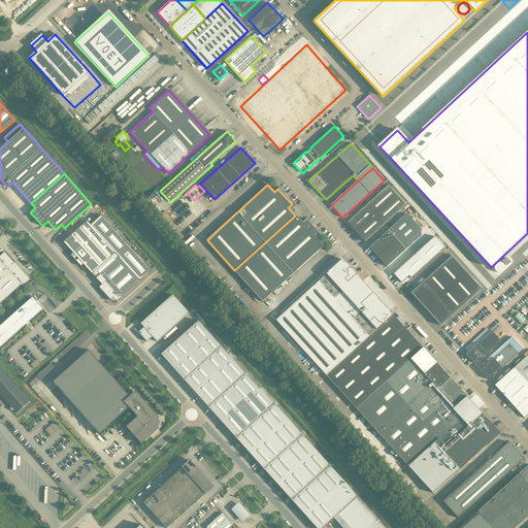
[(388,186),(348,223),(364,242),(405,205),(388,186)]
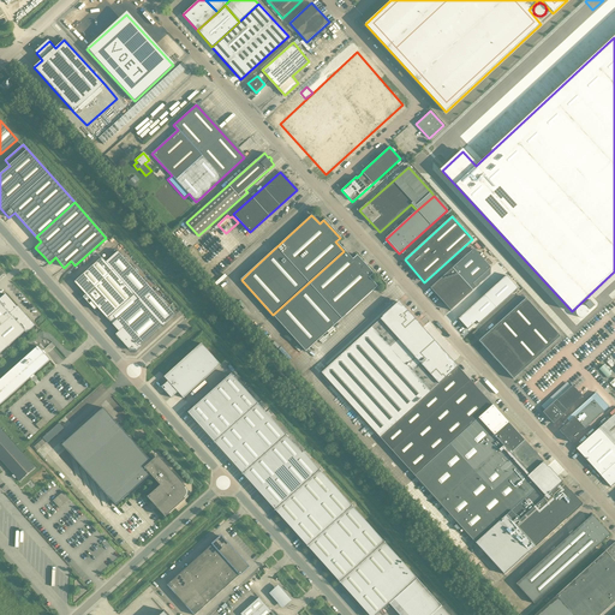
[(497,255),(505,248),(495,237),(488,244),(497,255)]
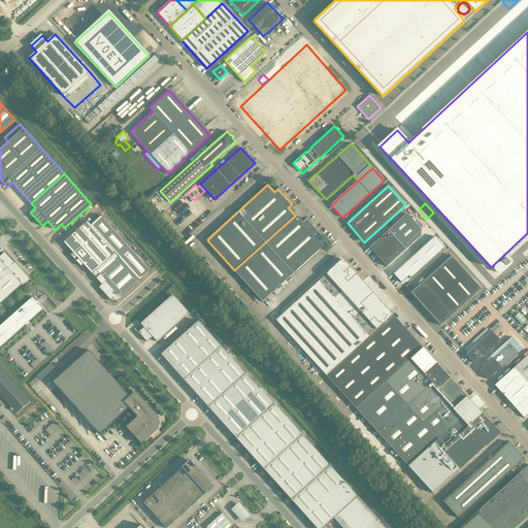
[(400,220),(369,248),(386,266),(404,250),(408,246),(405,243),(421,230),(407,213),(400,220)]
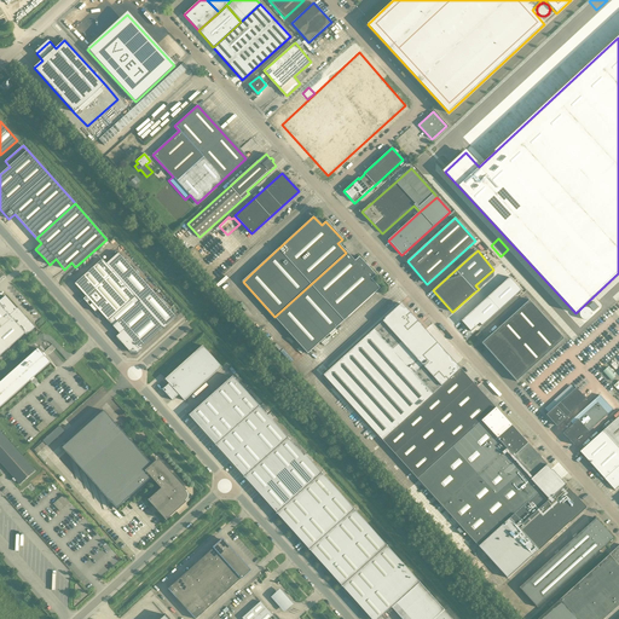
[(102,260),(75,284),(86,296),(84,299),(96,312),(98,310),(108,322),(110,319),(136,296),(139,300),(151,289),(119,253),(106,264),(102,260)]
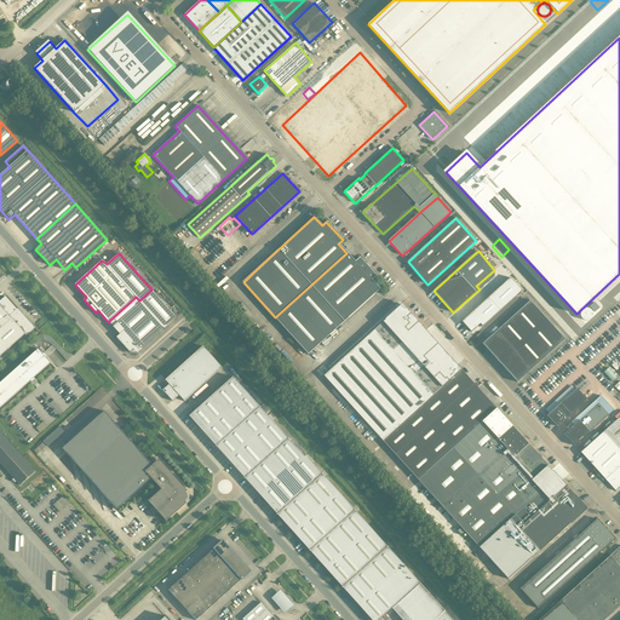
[(355,262),(346,253),(275,317),(308,354),(317,346),(334,329),(379,288),(371,280),(375,276),(359,257),(355,262)]
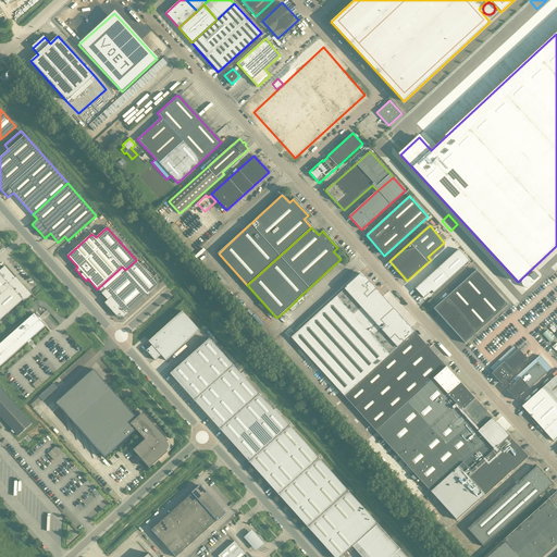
[(208,230),(202,235),(206,239),(212,234),(208,230)]
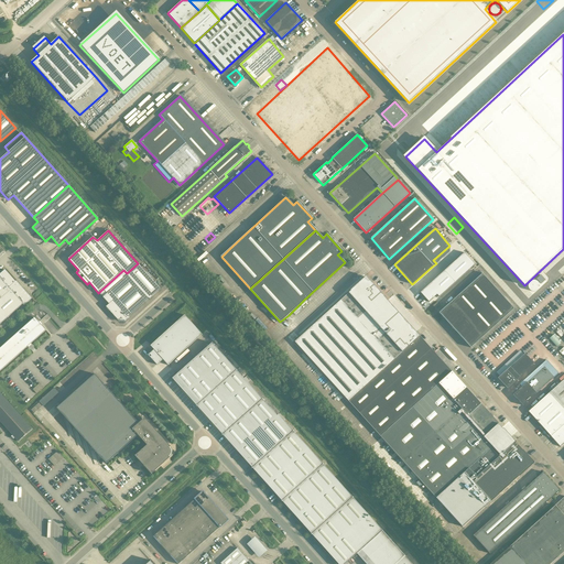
[(464,252),(420,293),(429,302),(437,295),(440,297),(456,282),(458,280),(475,264),(464,252)]
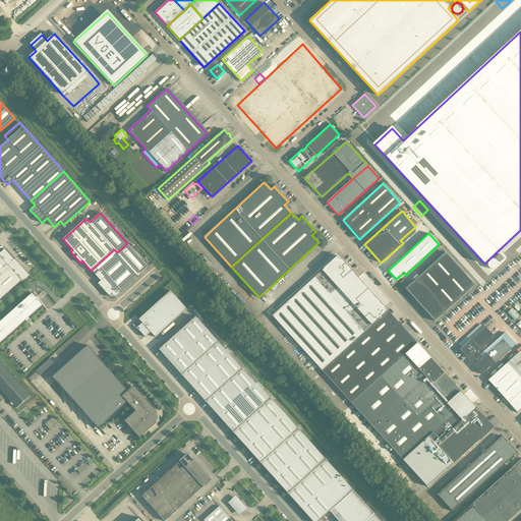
[(93,269),(91,271),(95,275),(101,281),(98,283),(99,284),(98,285),(101,288),(101,287),(109,296),(110,296),(111,296),(114,297),(115,296),(115,297),(116,296),(119,293),(118,292),(137,276),(137,277),(147,269),(149,267),(127,243),(117,252),(114,249),(93,269)]
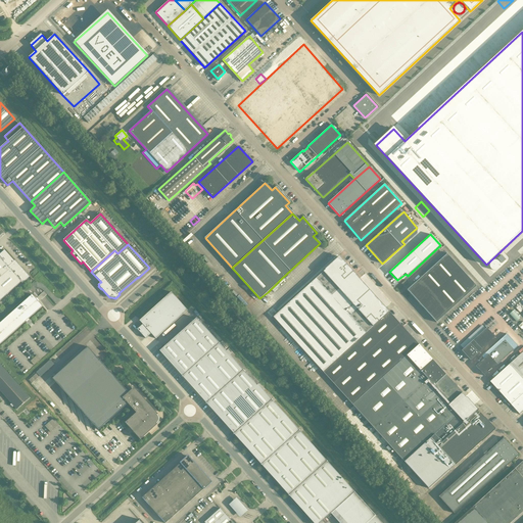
[(0,300),(21,283),(22,283),(30,277),(15,260),(14,262),(4,250),(0,253),(0,300)]
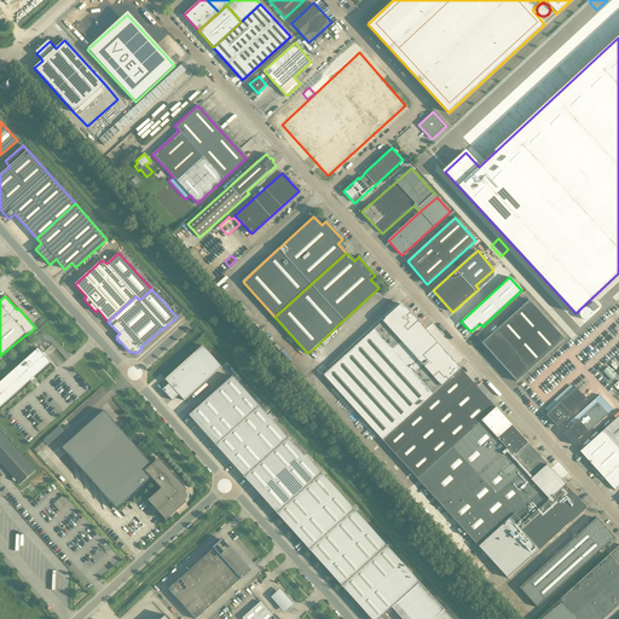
[(528,301),(481,343),(516,382),(563,339),(528,301)]
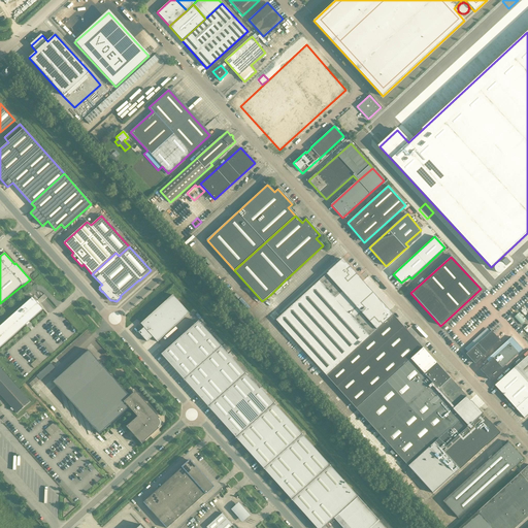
[(506,258),(502,261),(506,266),(510,262),(506,258)]
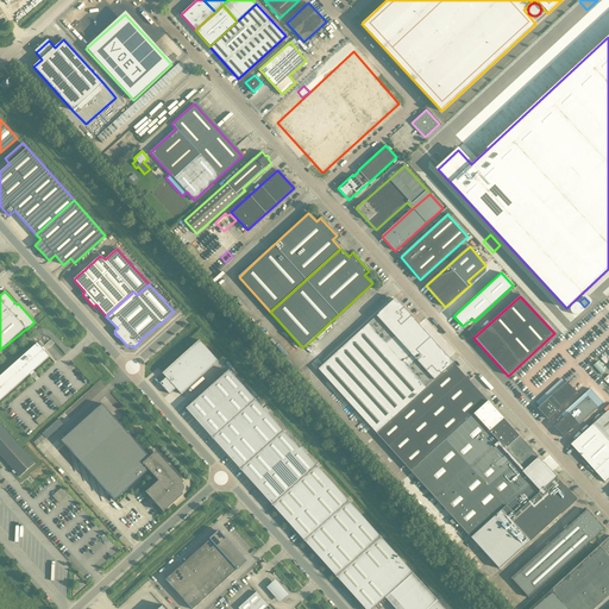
[(394,300),(316,369),(375,433),(452,363),(394,300)]
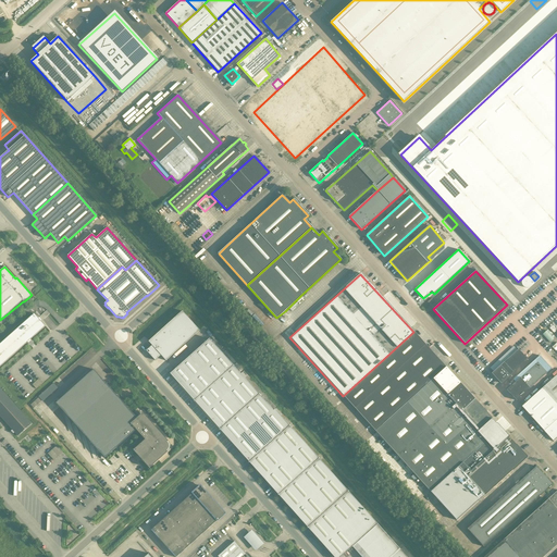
[(152,345),(148,349),(149,351),(148,353),(155,360),(161,355),(165,360),(199,331),(182,311),(148,342),(152,345)]
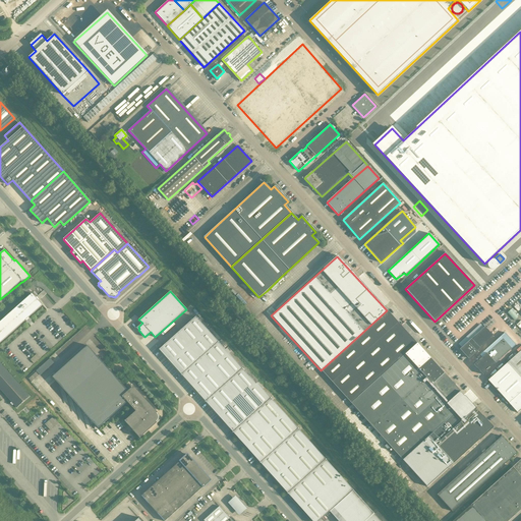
[(0,388),(17,407),(16,407),(17,408),(30,397),(30,396),(29,397),(0,364),(0,342),(43,305),(32,293),(0,322),(0,388)]
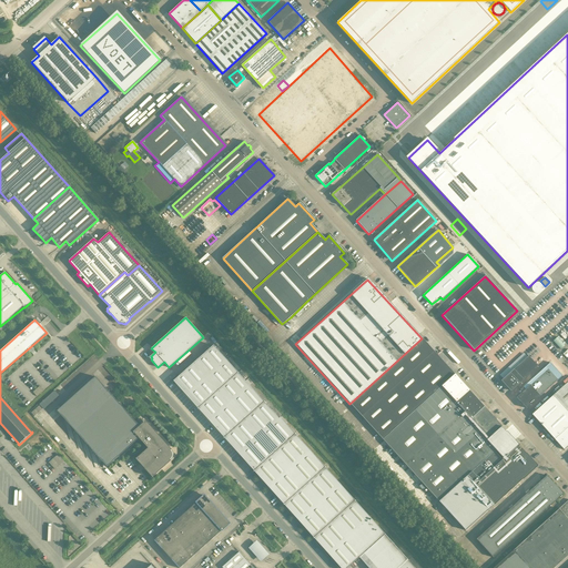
[(422,338),(350,404),(361,416),(406,465),(439,501),(466,530),(493,505),(494,505),(537,466),(518,445),(506,433),(503,436),(497,430),(501,426),(483,407),(433,352),(422,338)]
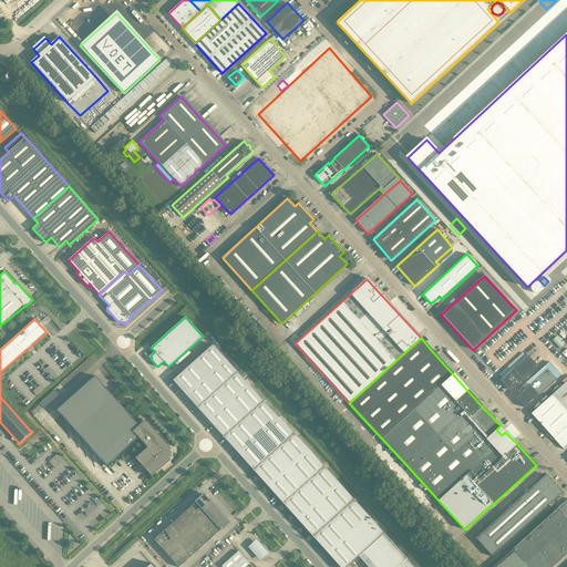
[(173,381),(200,412),(228,442),(254,471),(256,473),(282,504),(282,505),(284,504),(312,537),(312,538),(313,537),(339,566),(346,566),(359,556),(368,566),(398,566),(406,559),(406,558),(384,534),(354,501),(354,500),(325,467),(325,466),(297,436),(279,416),(278,418),(268,406),(240,375),(213,344),(173,381)]
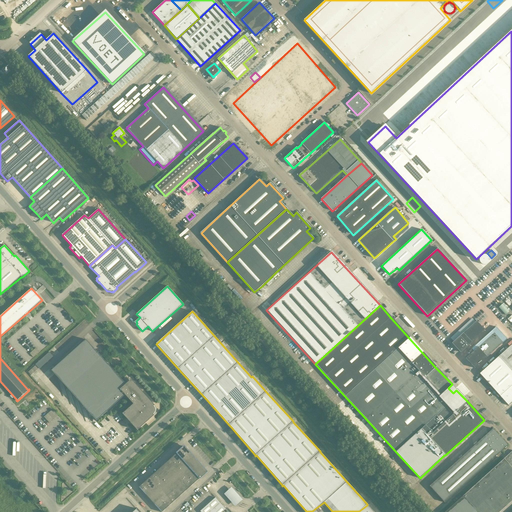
[(476,321),(451,343),(460,352),(484,331),(476,321)]
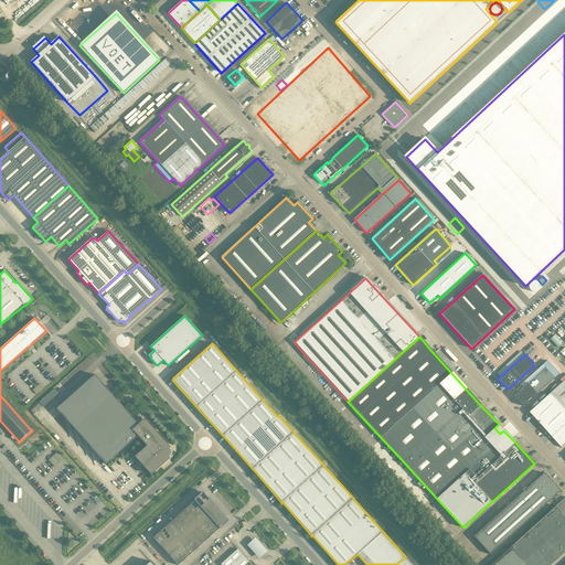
[(523,386),(513,395),(523,405),(523,406),(554,379),(560,374),(547,361),(521,384),(523,386)]
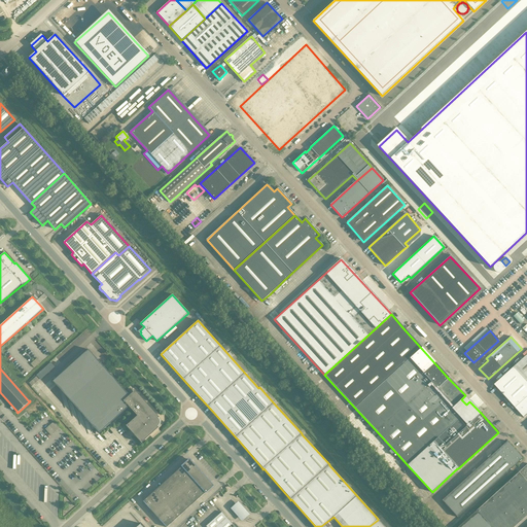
[(89,349),(53,381),(55,384),(56,383),(57,385),(61,384),(64,393),(68,392),(72,402),(76,400),(79,411),(83,410),(88,419),(95,428),(99,432),(129,407),(137,416),(126,426),(130,430),(140,442),(145,437),(157,427),(157,426),(159,426),(159,425),(160,425),(160,424),(160,423),(160,422),(160,421),(160,420),(160,419),(159,419),(159,418),(159,417),(146,402),(136,391),(131,396),(89,349)]
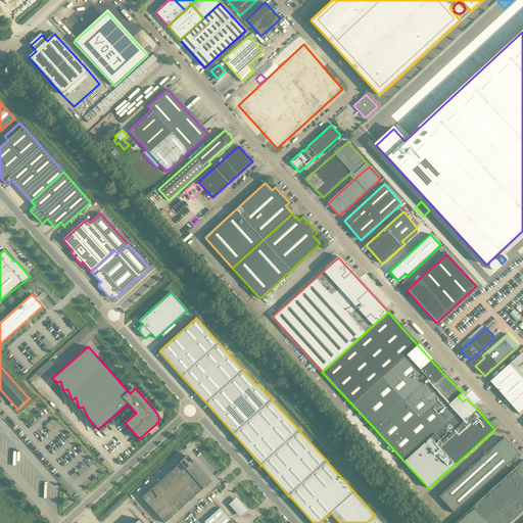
[(522,350),(489,381),(502,394),(501,396),(509,406),(511,405),(520,414),(522,411),(522,350)]
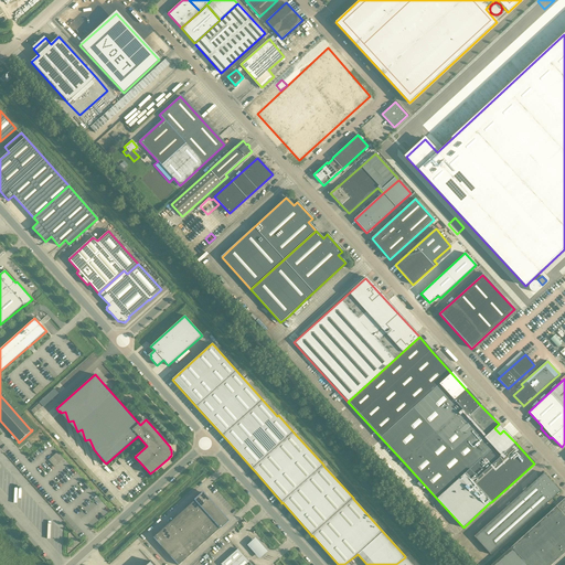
[(499,424),(494,428),(500,434),(503,430),(499,424)]
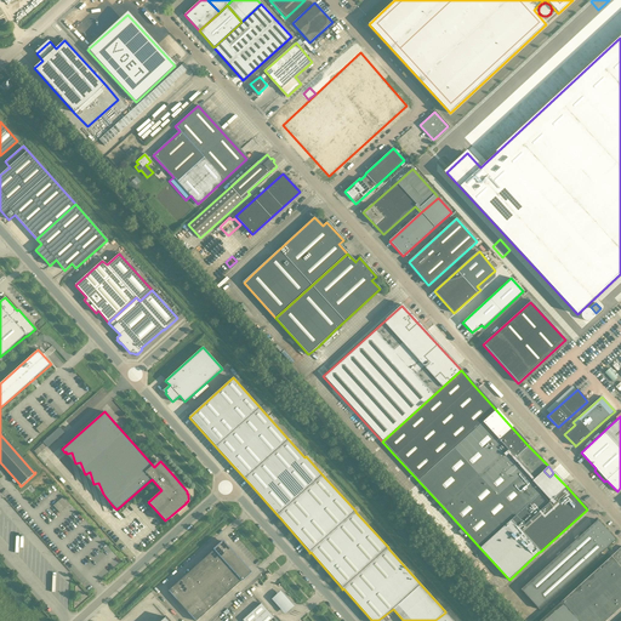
[(61,512),(69,505),(63,497),(53,505),(61,512)]
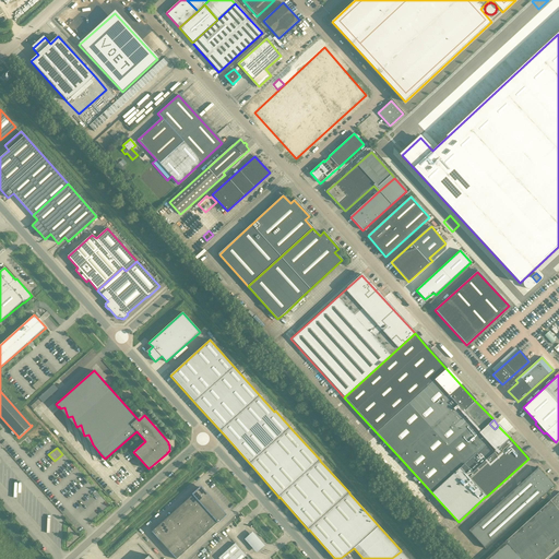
[(537,467),(468,531),(486,549),(554,486),(537,467)]
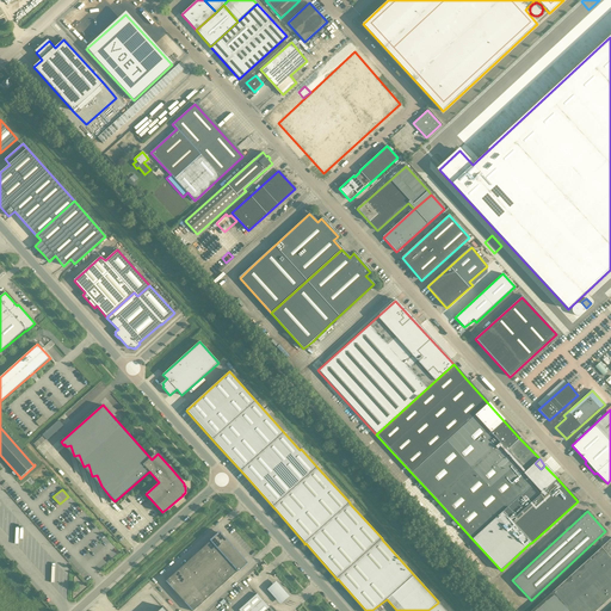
[(207,572),(233,548),(220,532),(192,557),(207,572)]
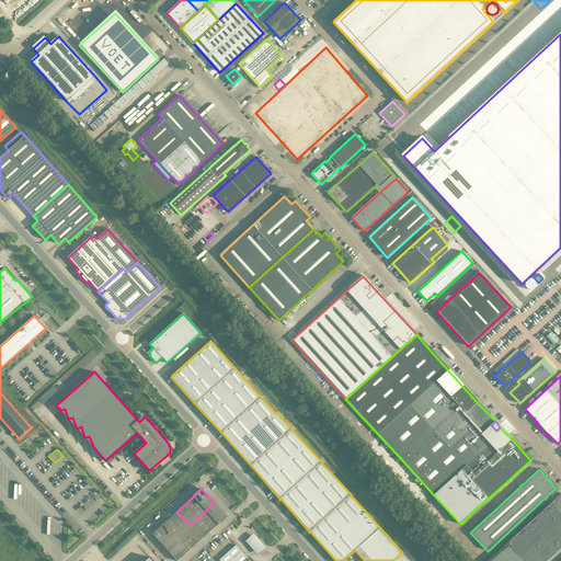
[(560,493),(487,560),(545,560),(560,547),(560,493)]
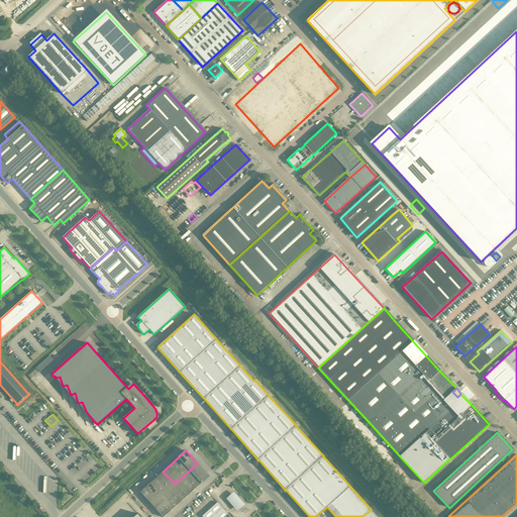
[(209,477),(197,463),(175,484),(186,497),(209,477)]
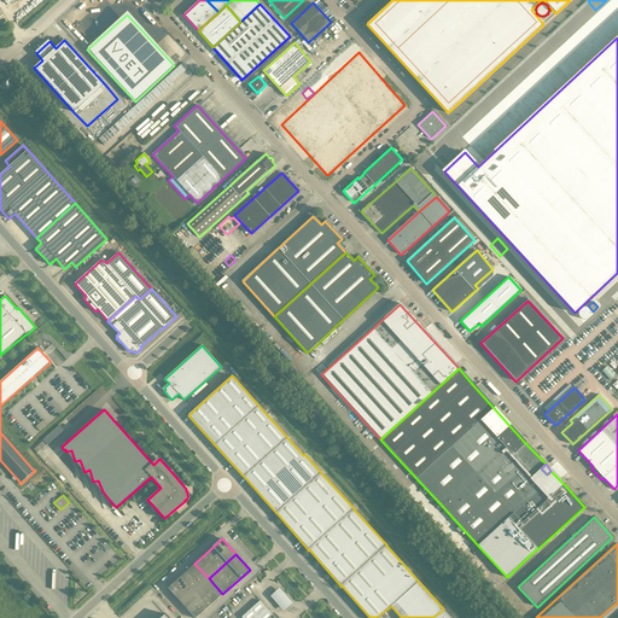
[(209,578),(194,564),(168,588),(181,604),(209,578)]
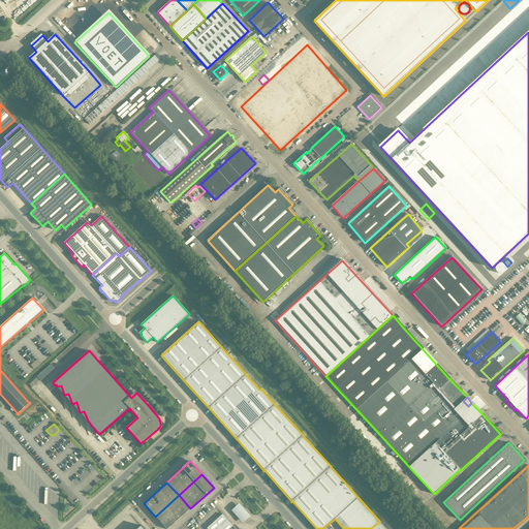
[(166,528),(190,508),(179,495),(155,517),(166,528)]
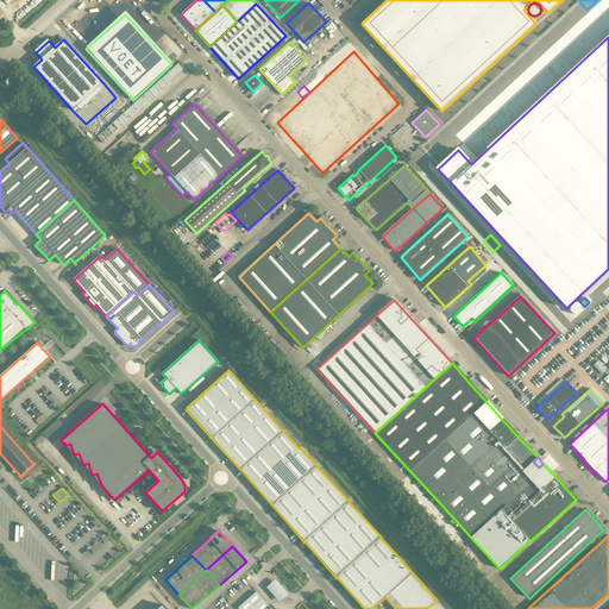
[(275,579),(267,586),(280,602),(288,594),(275,579)]
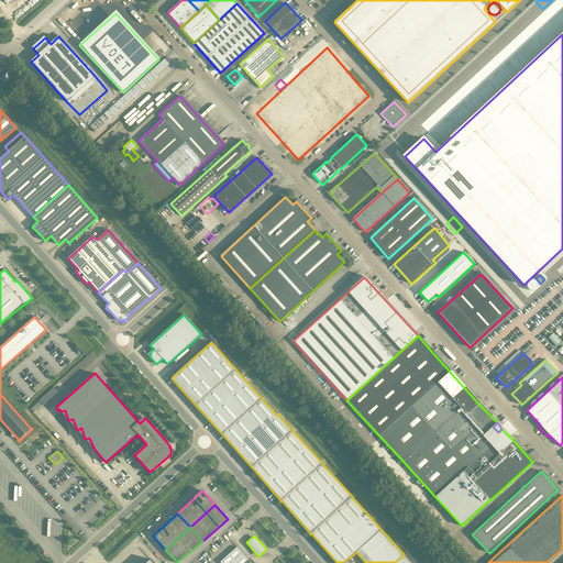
[(227,556),(220,562),(244,562),(247,560),(242,552),(236,548),(227,556)]
